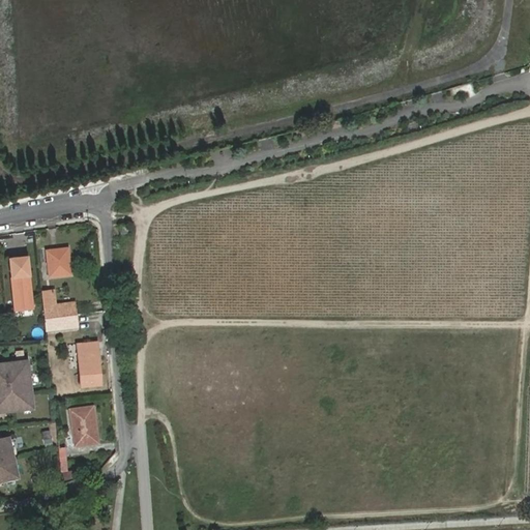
[(118,226),(119,235),(128,234),(127,225),(118,226)]
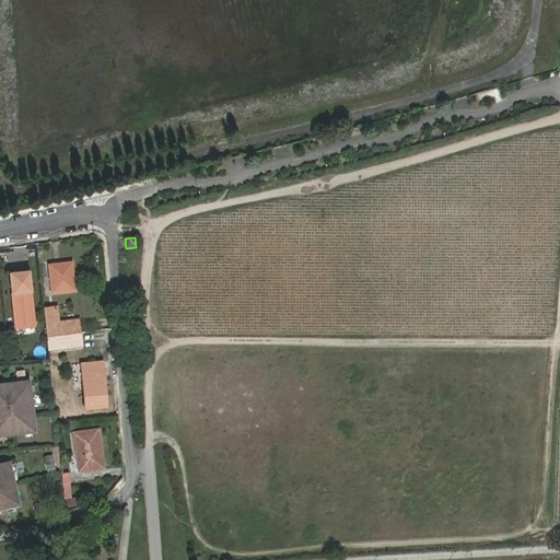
[(49,266),(53,292),(73,290),(71,263),(49,266)]
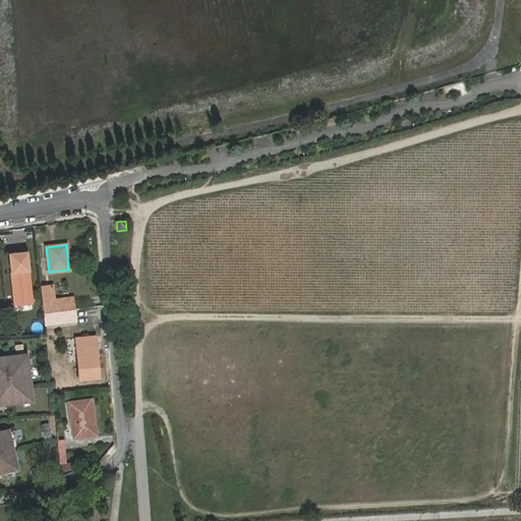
[(16,256),(9,257),(15,330),(32,329),(26,253),(16,253),(16,256)]
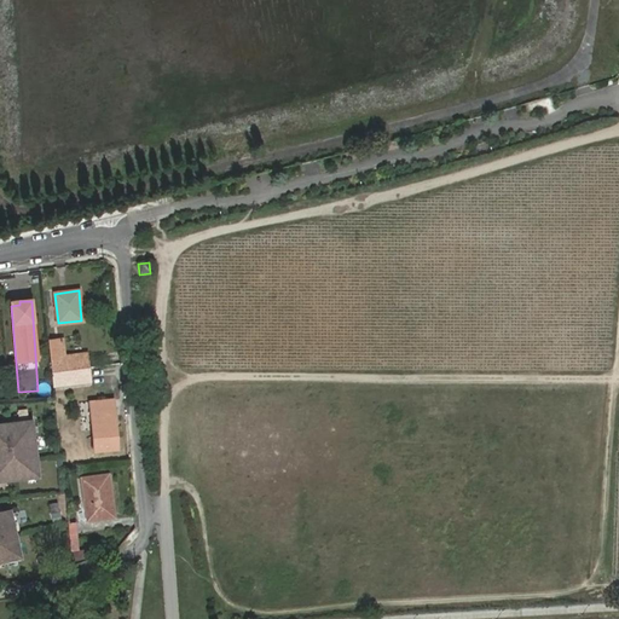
[(61,340),(48,341),(50,358),(63,357),(61,340)]
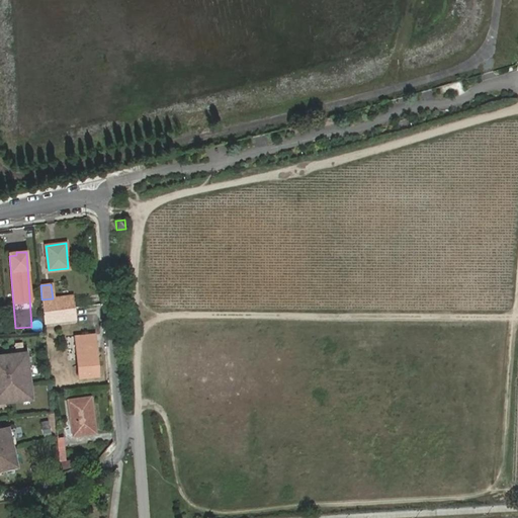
[(53,298),(41,299),(44,312),(73,308),(72,296),(53,298)]
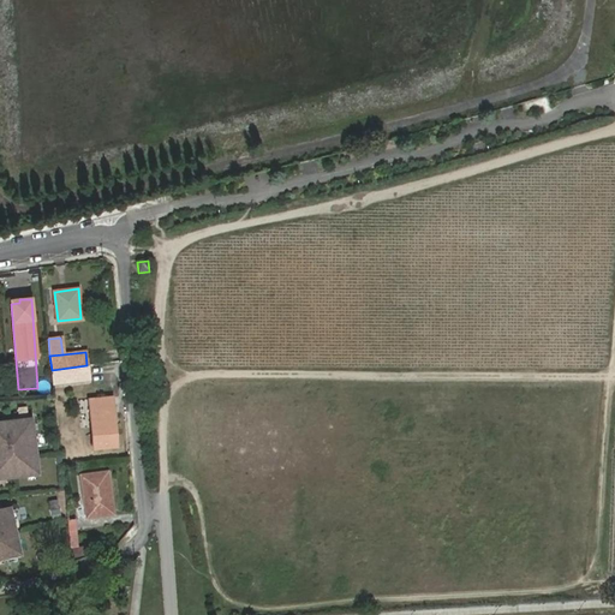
[(87,365),(52,370),(53,383),(88,380),(87,365)]
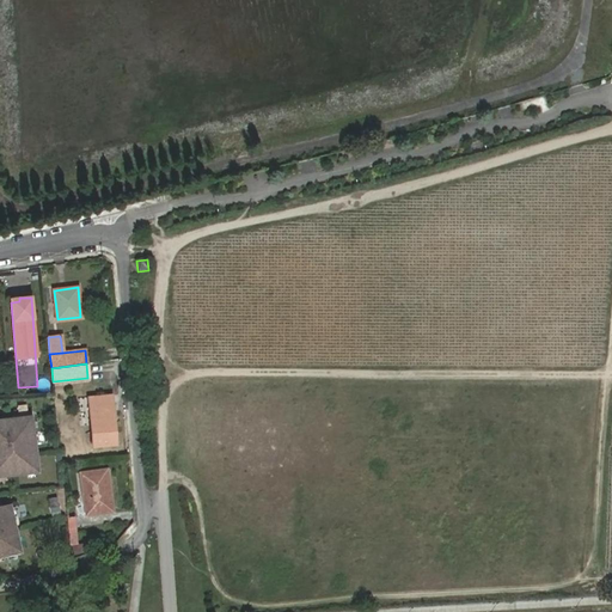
[(87,398),(89,408),(105,407),(106,417),(109,416),(108,397),(87,398)]
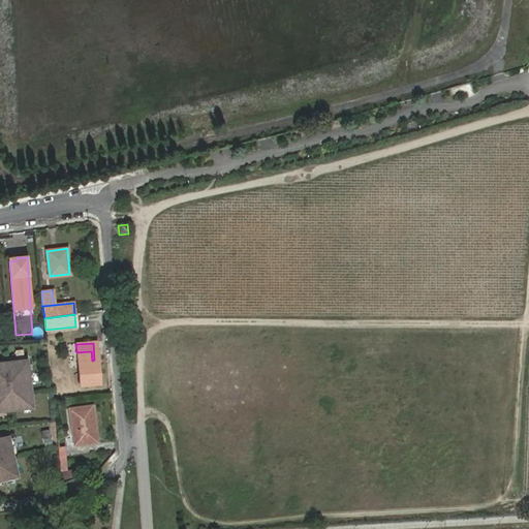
[(91,351),(76,352),(80,385),(96,384),(94,360),(92,361),(91,351)]
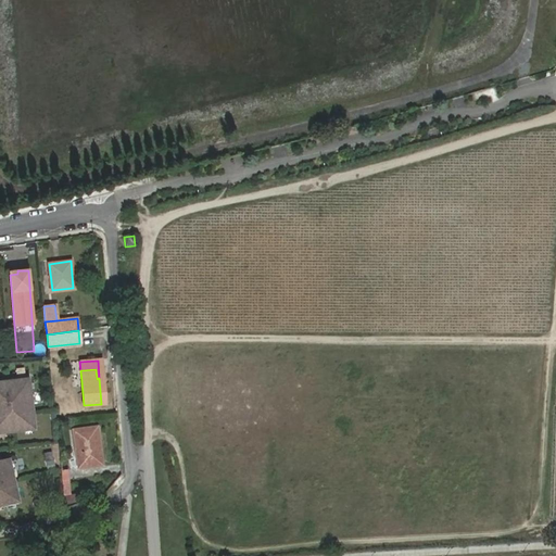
[(0,380),(0,431),(33,428),(27,378),(0,380)]
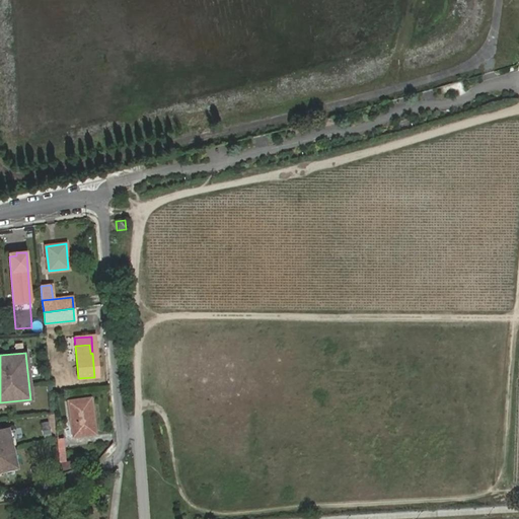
[(67,401),(70,426),(72,437),(95,435),(90,399),(67,401)]
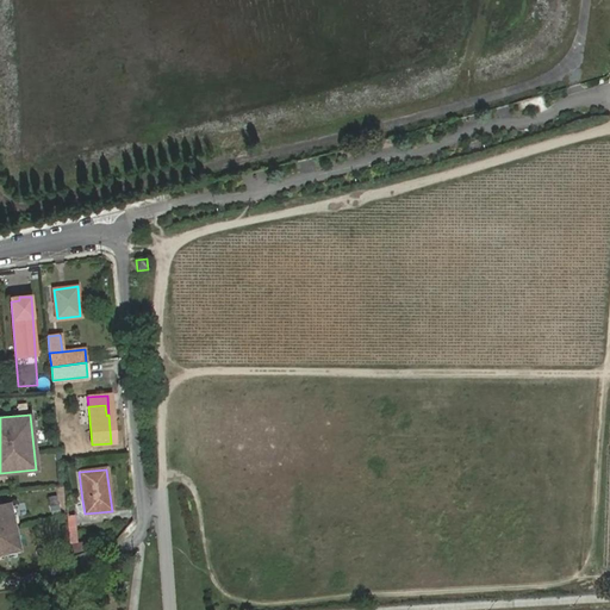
[(85,514),(82,500),(76,500),(76,506),(74,506),(75,515),(85,514)]
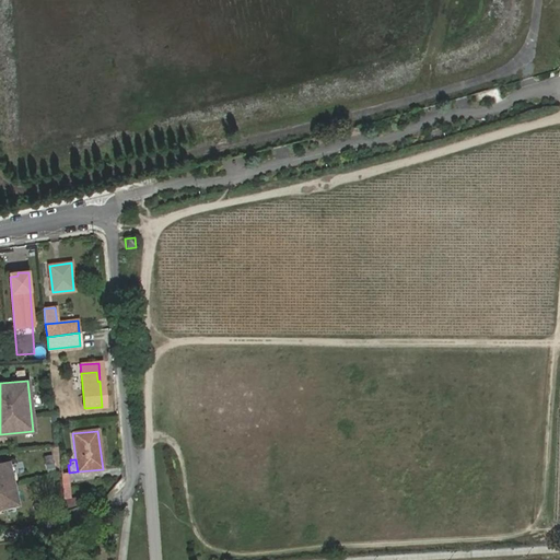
[(0,463),(0,506),(16,503),(8,462),(0,463)]
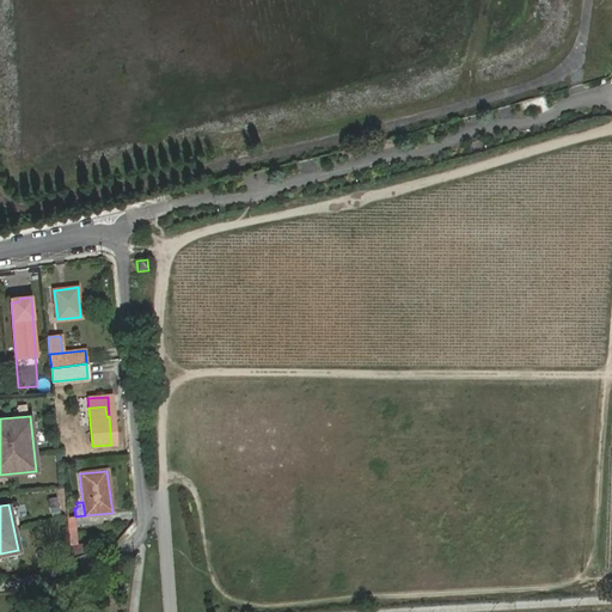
[(78,543),(71,544),(72,554),(87,551),(85,542),(78,543)]
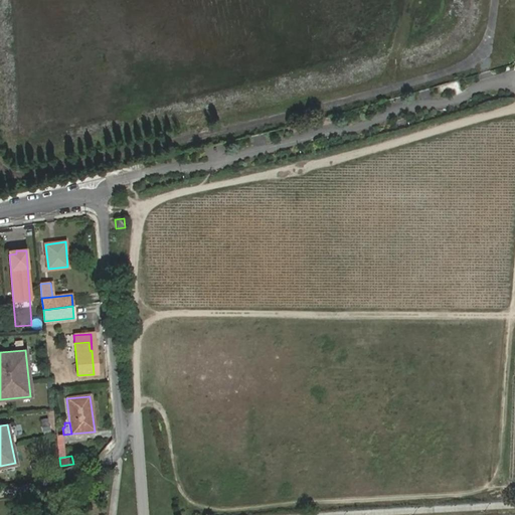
All buildings are outlined.
